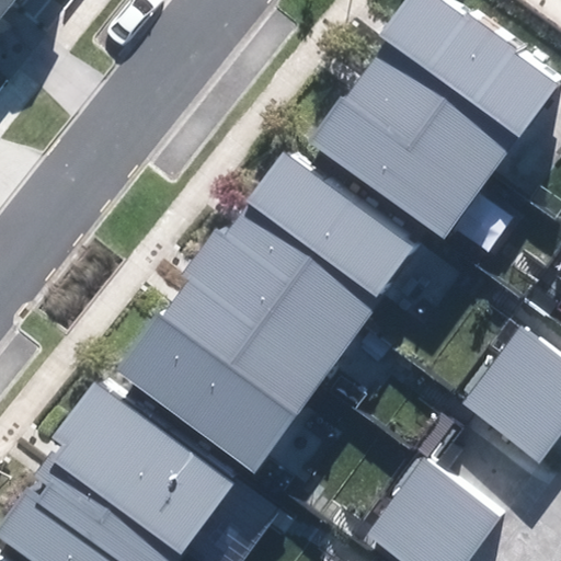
[(0,0),(0,12),(10,0),(0,0)]
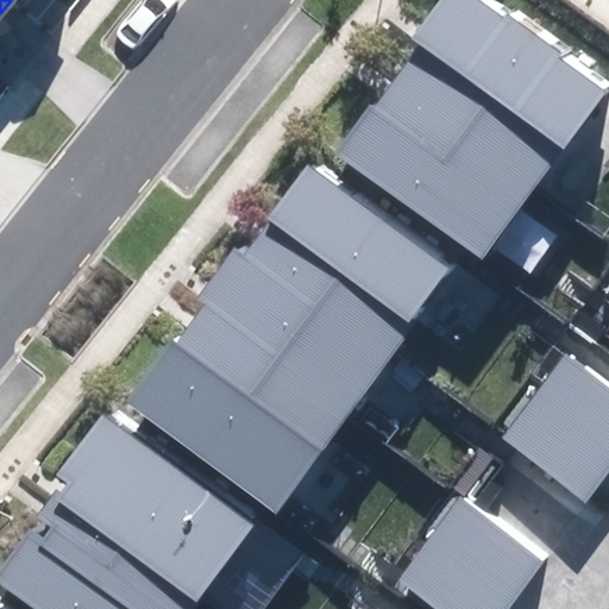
[(476,0),(440,0),(414,37),(424,44),(565,149),(567,150),(607,96),(558,61),(562,56),(506,16),(503,19),(476,0)]
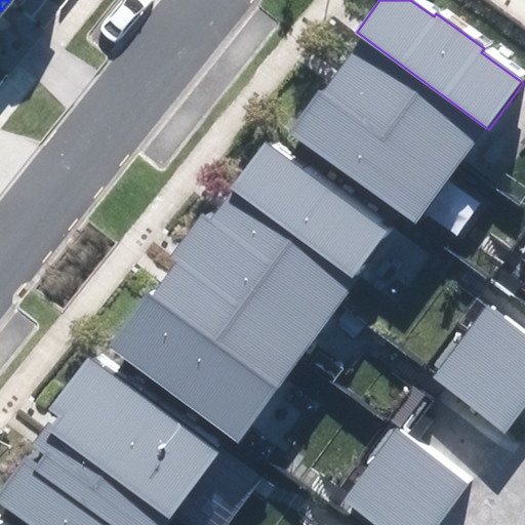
[(487,128),(365,38),(295,131),(417,221),(487,128)]
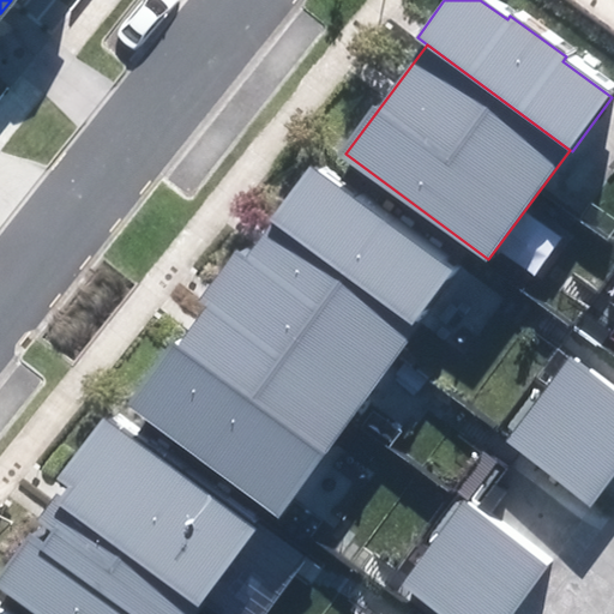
[(453,271),(313,168),(271,223),(411,327),(453,271)]
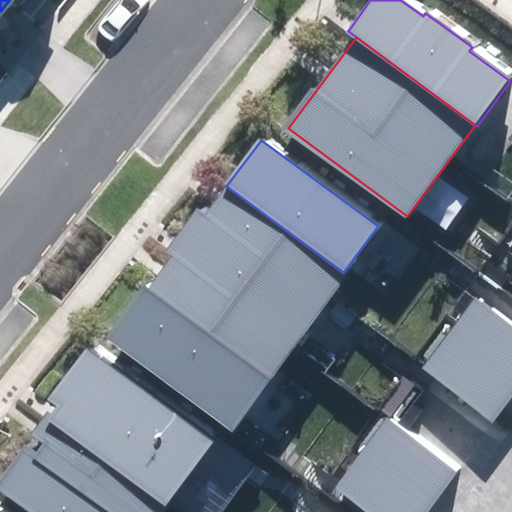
[(343,273),(226,186),(204,216),(197,211),(168,249),(176,254),(149,290),(270,379),(347,275),(343,273)]
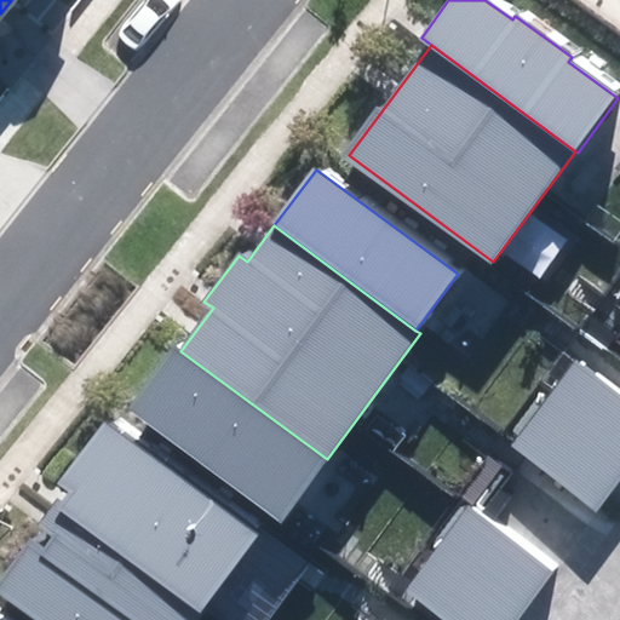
[(280,522),(327,459),(181,351),(173,346),(127,408),(280,522)]
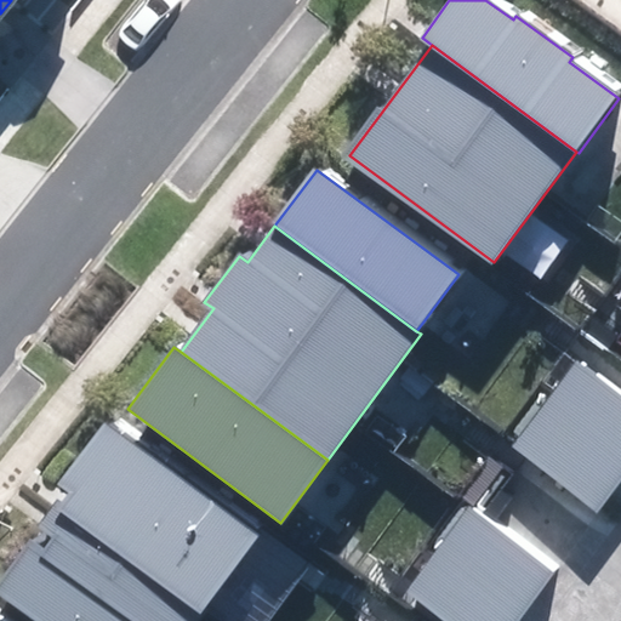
[(620,480),(620,392),(580,360),(513,449),(598,512),(620,480)]
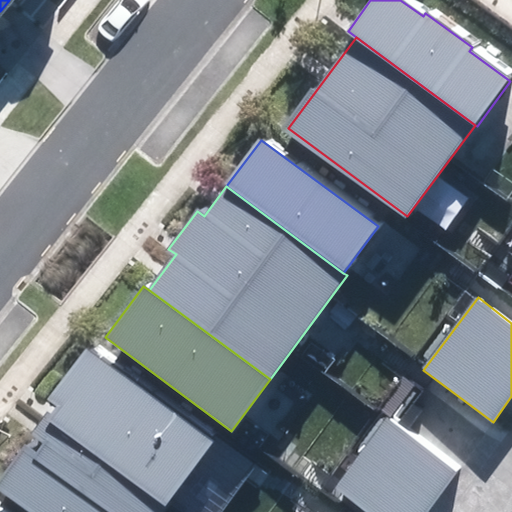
[(41,416),(165,507),(213,442),(90,351),(41,416)]
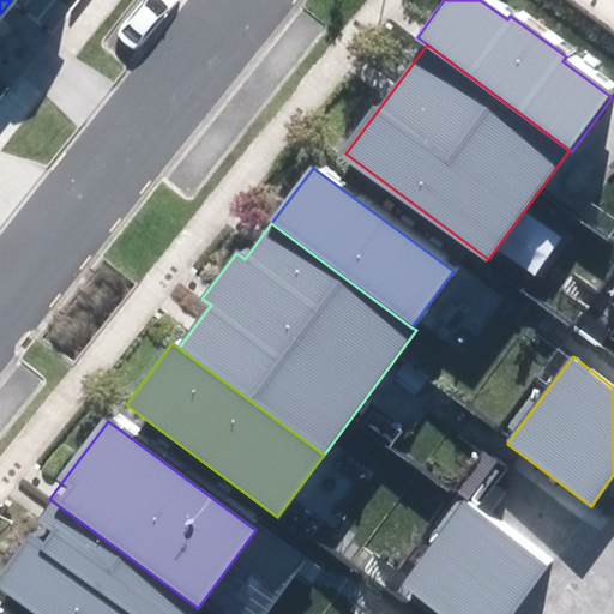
[(198,608),(49,499),(0,565),(0,585),(38,613),(194,613),(199,609),(198,608)]
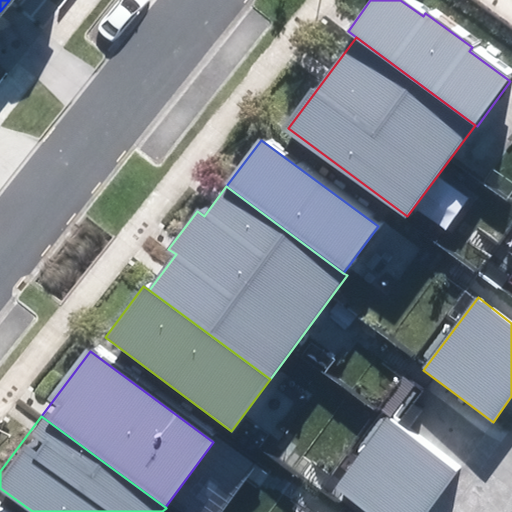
[(427,511),(456,474),(386,422),(335,489),(365,511),(427,511)]
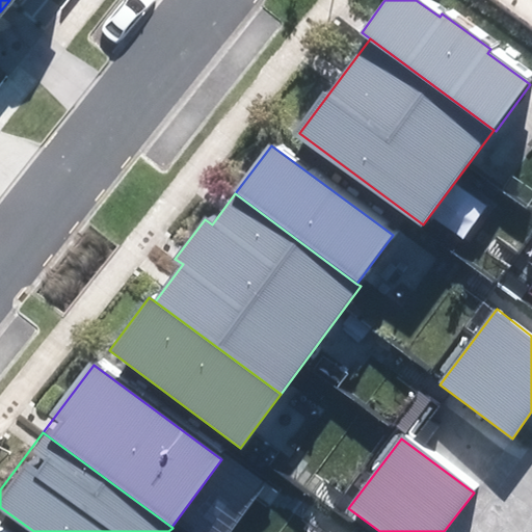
All buildings are outlined.
